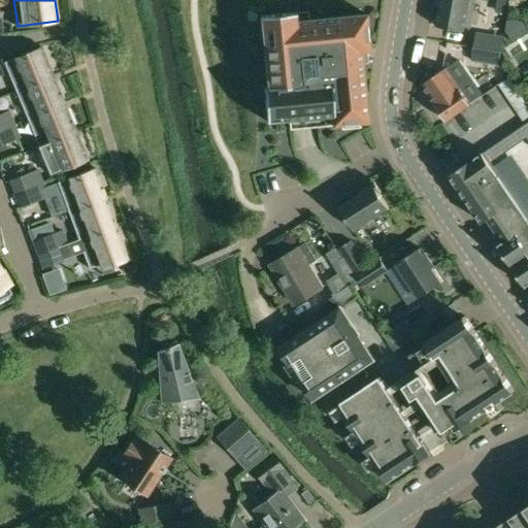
[(440,0),(436,26),(464,31),(469,0),(440,0)]
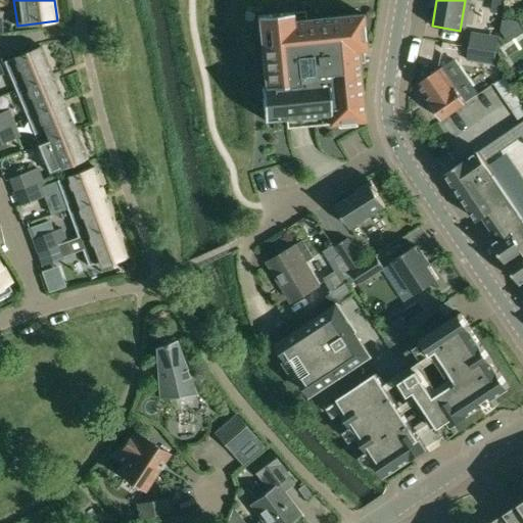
[(492,0),(491,11),(501,13),(503,0),(492,0)]
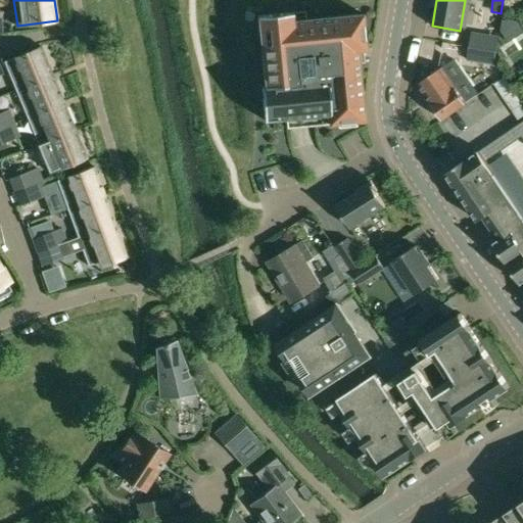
[(305,11),(257,15),(264,85),(260,85),(265,121),(286,119),(287,129),(338,124),(338,128),(357,126),(357,122),(365,121),(359,63),(365,62),(363,50),(366,49),(363,14),(306,19),(305,11)]
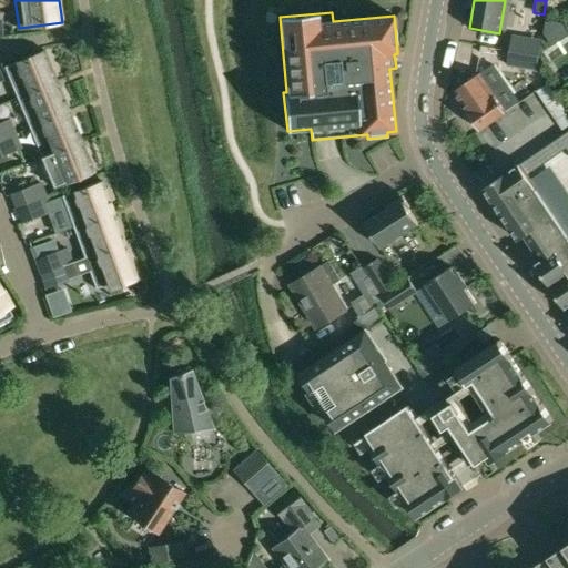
[(513,36),(510,50),(539,56),(543,41),(513,36)]
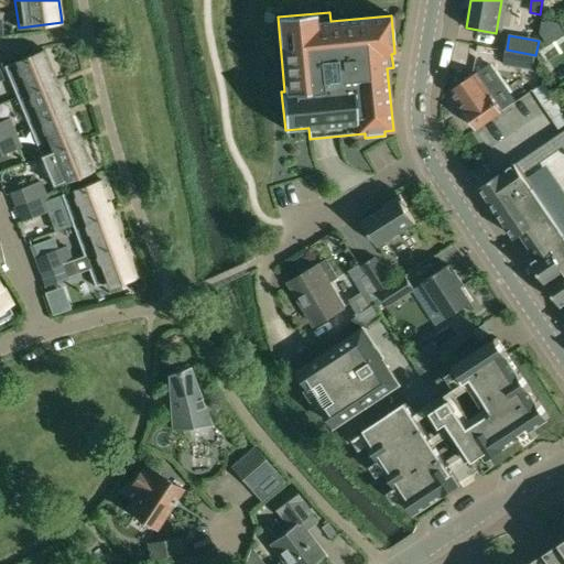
[(507,50),(503,65),(533,69),(535,55),(507,50)]
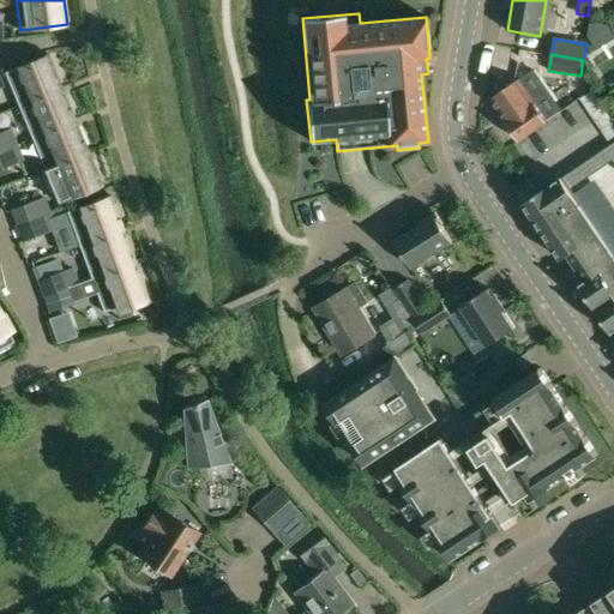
[(48,55),(4,73),(18,107),(61,88),(48,55)]
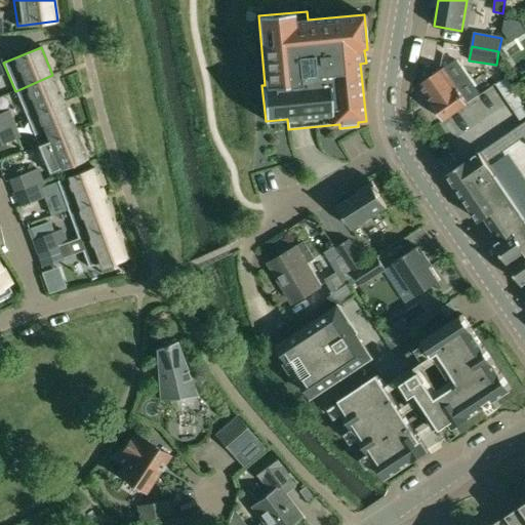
[(443,68),(420,84),(434,104),(433,105),(444,120),(469,104),(443,68)]
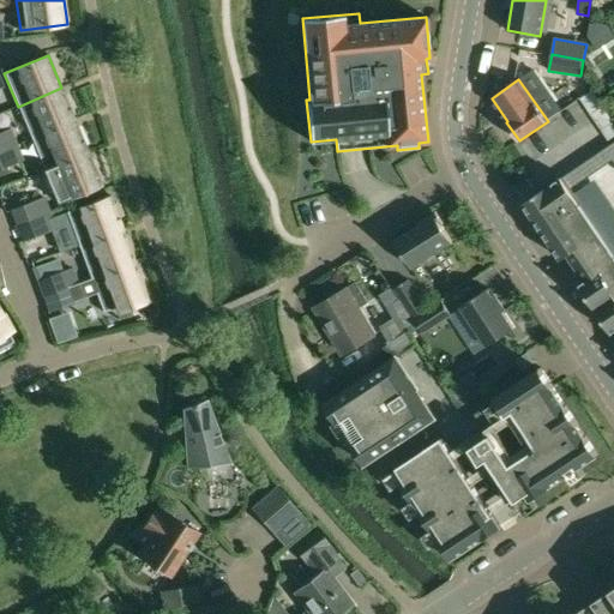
[(61,88),(18,107),(31,138),(74,120),(61,88)]
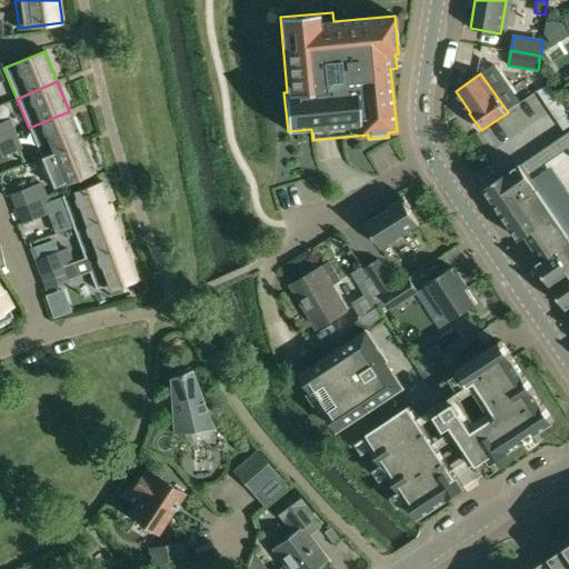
[(69,111),(29,128),(42,158),(82,141),(69,111)]
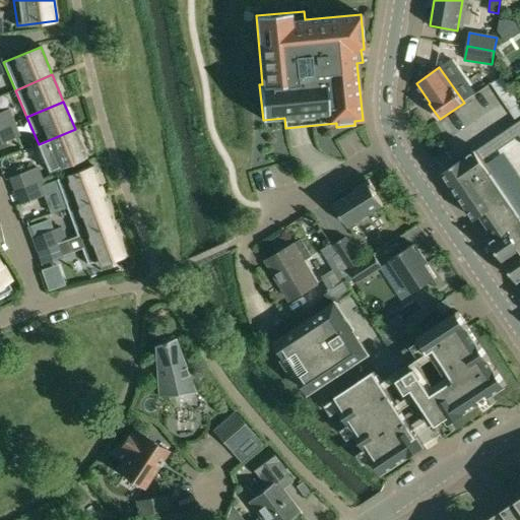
[(0,111),(0,128),(6,126),(14,123),(8,109),(0,111)]
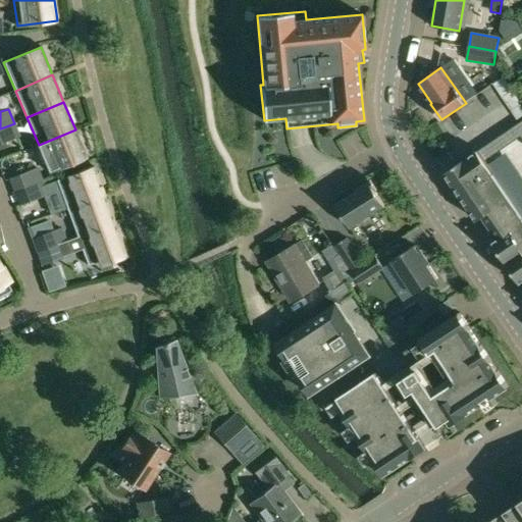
[(521,120),(479,150),(479,151),(485,161),(521,136),(521,120)]
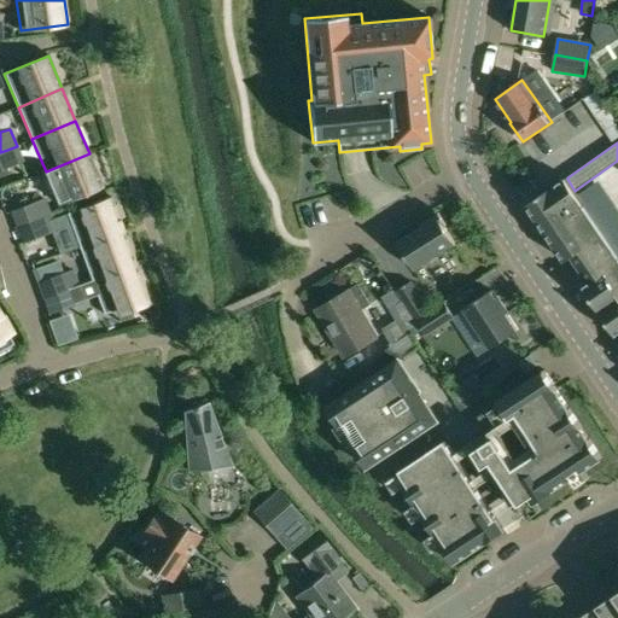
[(7,150),(0,152),(0,169),(23,159),(17,146),(7,150)]
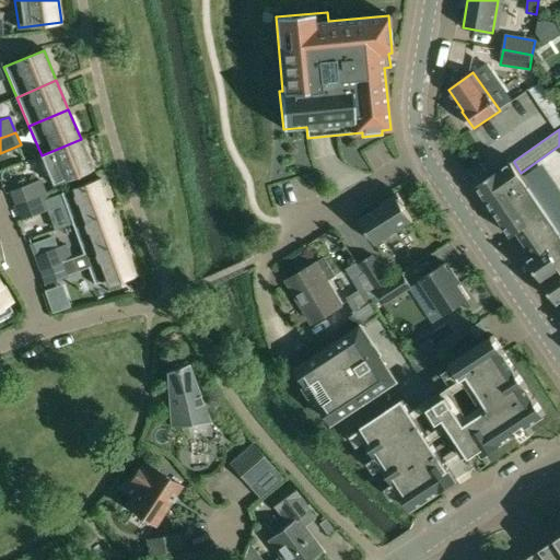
[(81,139),(42,155),(54,185),(93,168),(81,139)]
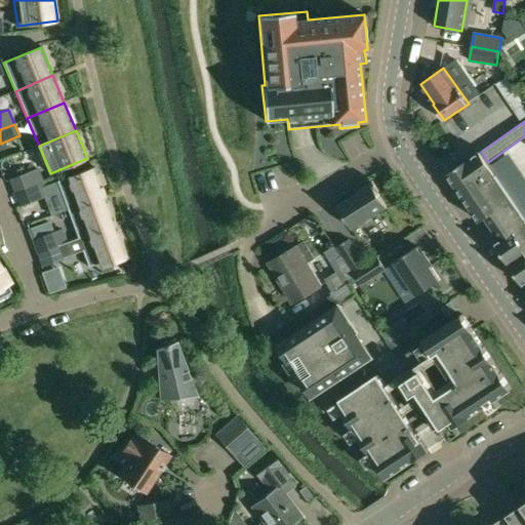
[(524,216),(480,151),(447,172),(479,219),(485,215),(500,238),(494,242),(522,283),(524,281),(524,216)]
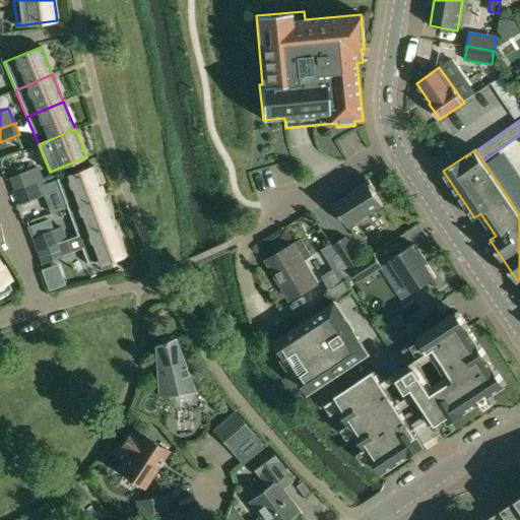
[(28,169),(9,177),(14,190),(15,191),(43,180),(37,166),(28,169)]
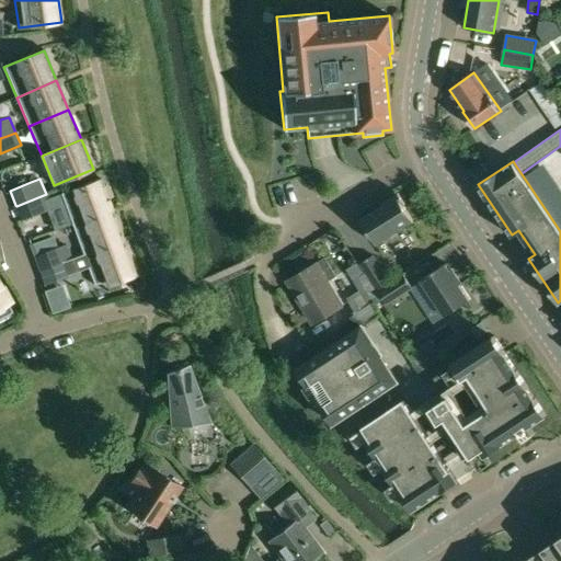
[(101,180),(61,195),(72,225),(113,210),(101,180)]
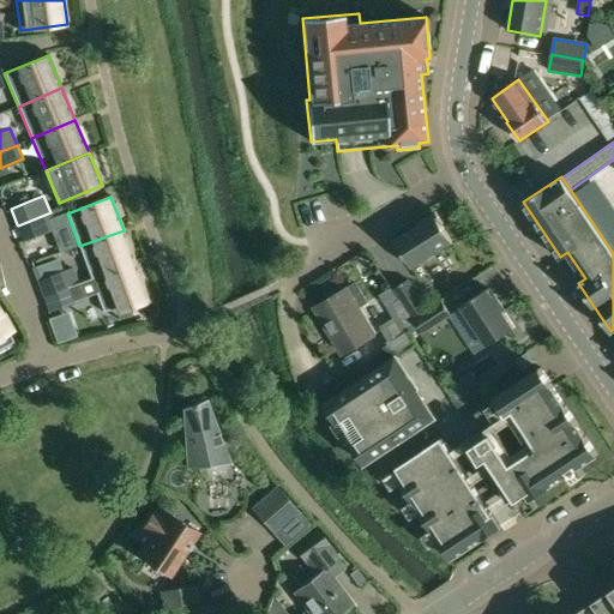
[(50,212),(18,226),(23,240),(56,227),(50,212)]
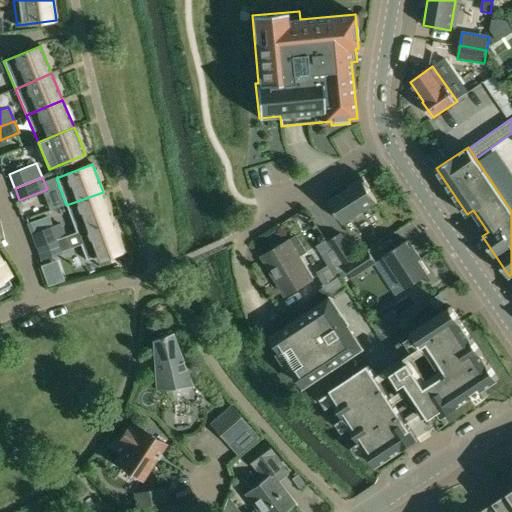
[(363,179),(329,200),(344,224),(378,203),(363,179)]
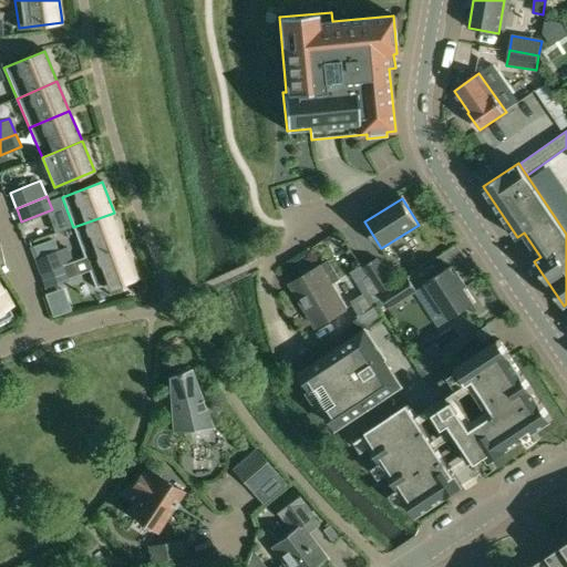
[(114,213),(73,227),(84,258),(125,243),(114,213)]
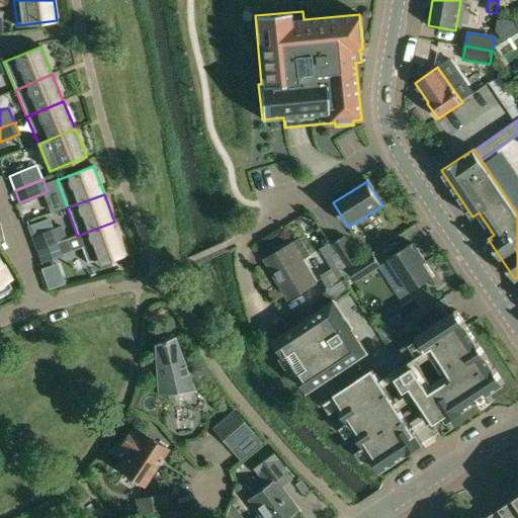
[(32,236),(51,229),(48,220),(29,227),(32,236)]
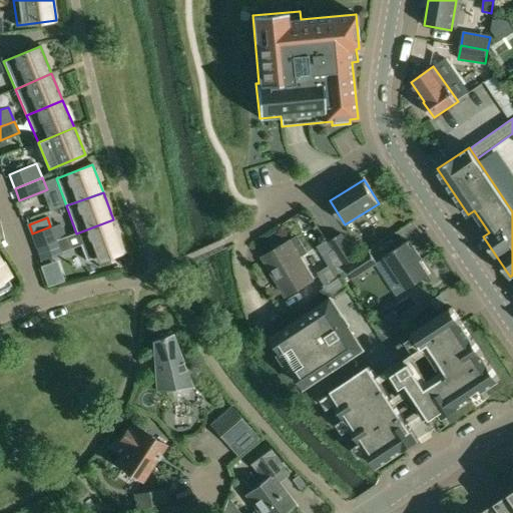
[(76,233),(65,237),(69,249),(80,245),(86,261),(98,255),(100,261),(124,251),(113,219),(76,233)]
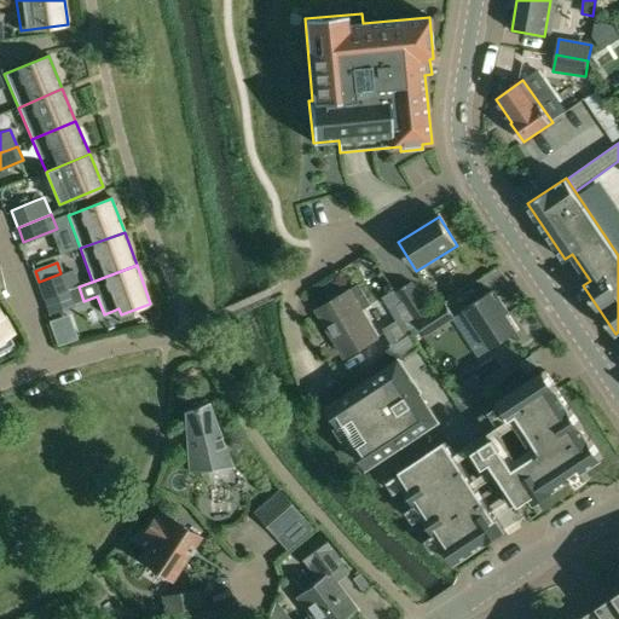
[(71,270),(61,273),(67,290),(79,287),(71,270)]
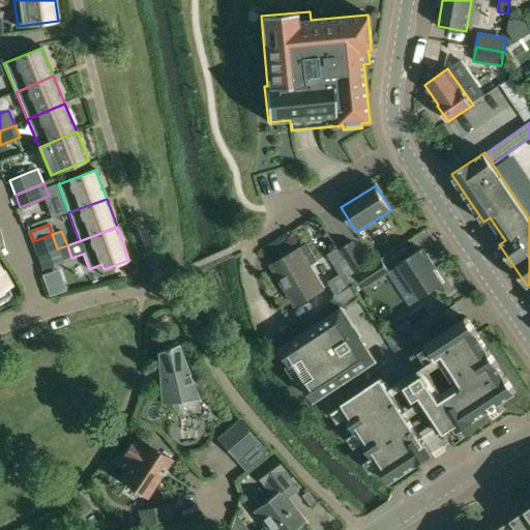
[(352,241),(340,249),(356,275),(369,267),(352,241)]
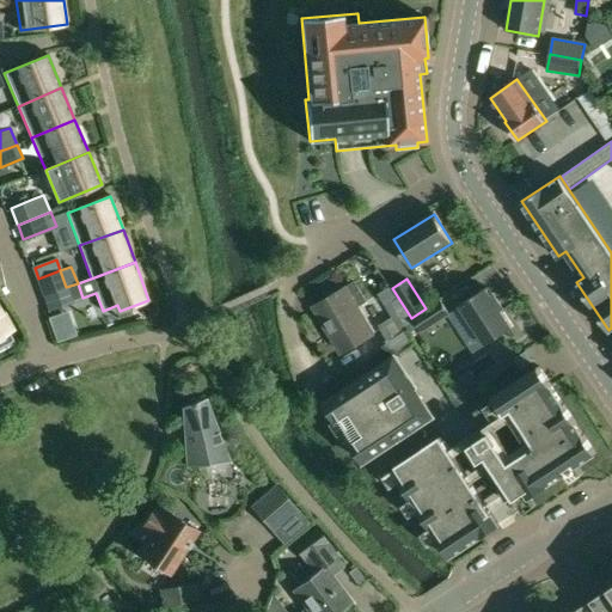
[(355,282),(316,306),(343,353),(373,335),(356,307),(367,301),(355,282)]
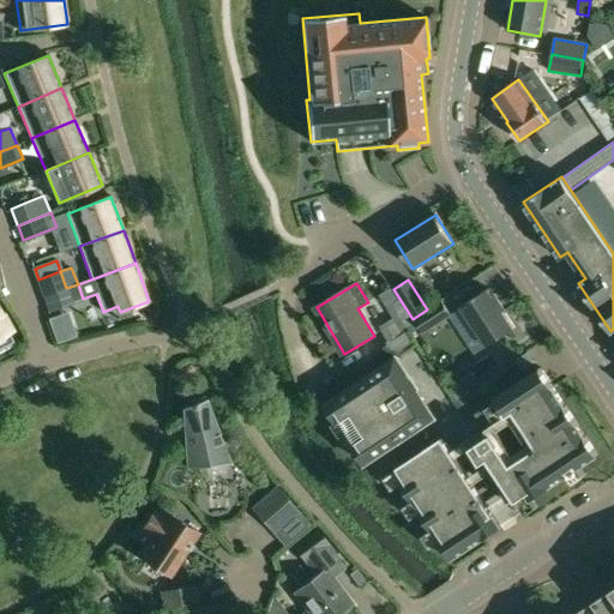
[(66,288),(44,296),(50,311),(83,299),(78,284),(66,288)]
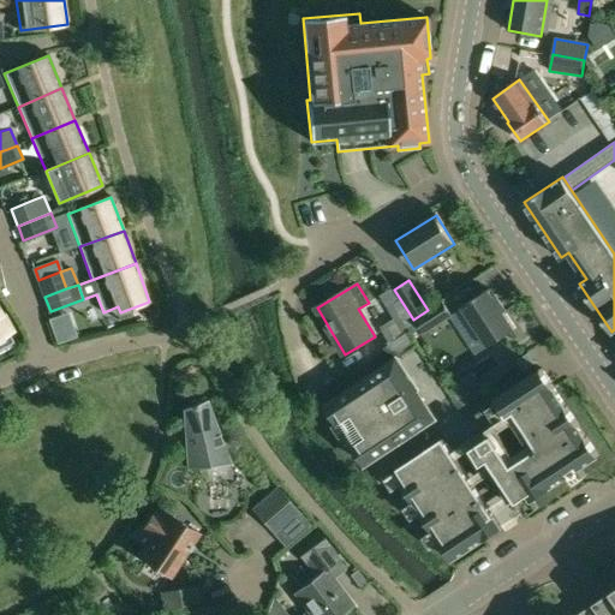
[(489,290),(461,308),(488,348),(515,329),(489,290)]
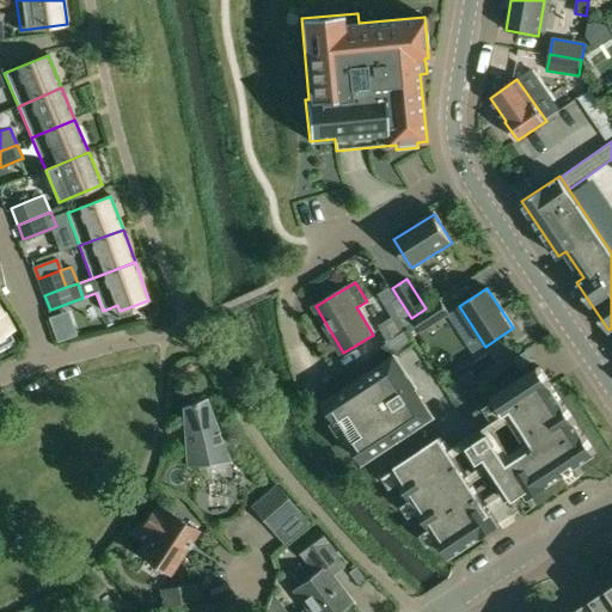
[(392,318),(379,326),(387,340),(411,323),(396,299),(385,306),(392,318)]
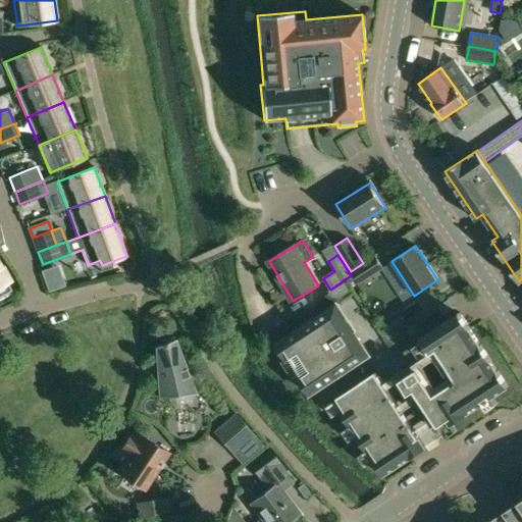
[(376,256),(351,271),(359,283),(383,268),(376,256)]
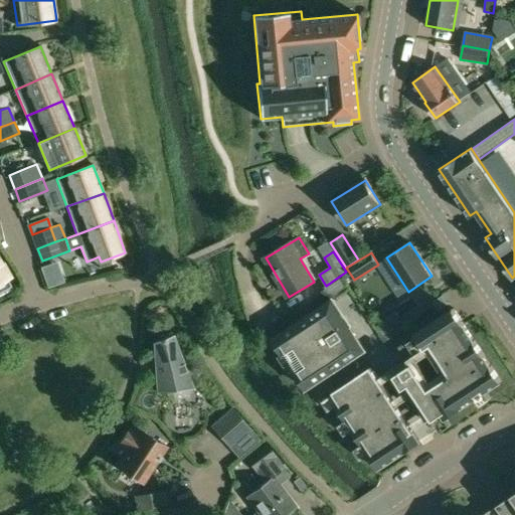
[(0,260),(0,292),(12,286),(8,279),(9,279),(0,260)]
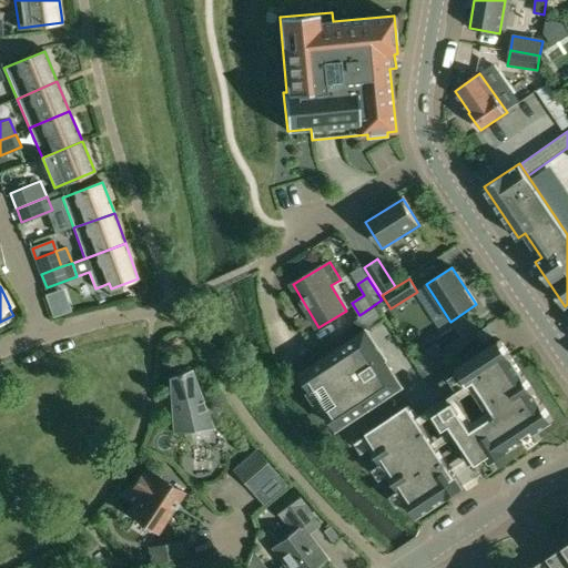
[(488,326),(478,333),(485,342),(495,335),(488,326)]
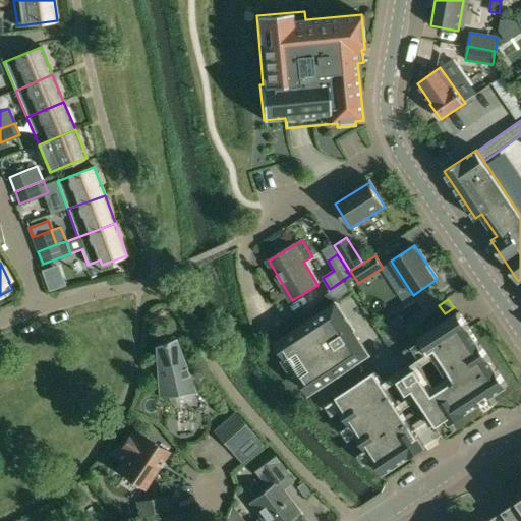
[(294,331),(277,343),(280,347),(284,354),(287,358),(293,354),(306,374),(300,379),(305,386),(310,394),(317,390),(355,364),(368,356),(369,355),(364,347),(336,303),(294,331)]
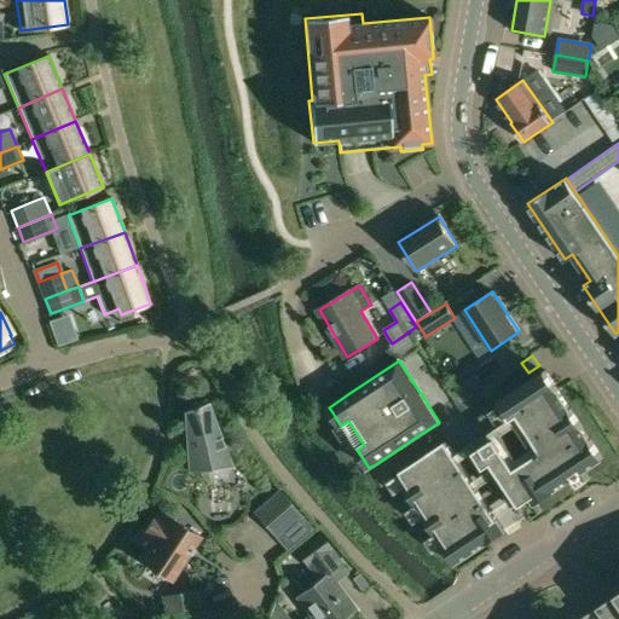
[(496,438),(474,451),(485,468),(492,463),(521,507),(532,499),(534,504),(555,491),(554,491),(573,478),(571,473),(580,467),(584,470),(603,458),(591,440),(590,440),(583,428),(571,409),(571,410),(557,389),(545,371),(499,401),(512,421),(519,416),(542,451),(516,468),(496,438)]
